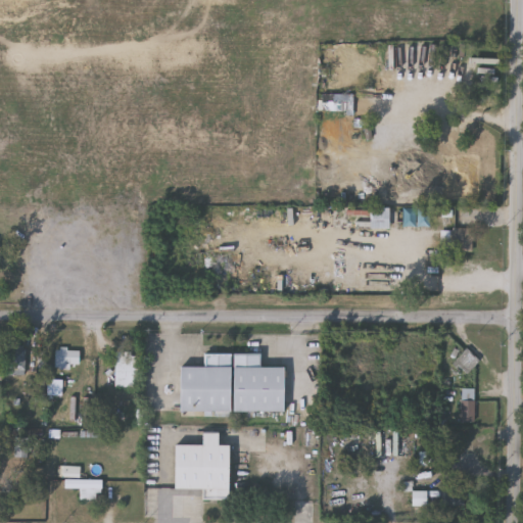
[(354,110),(323,110),(323,94),(354,94),(354,110)]
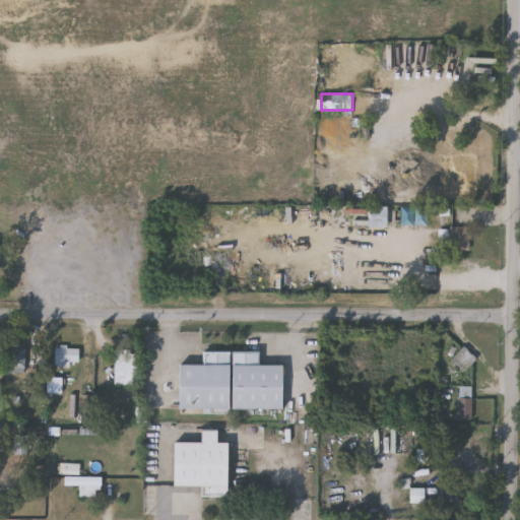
[(387,205),(387,225),(369,225),(369,205),(387,205)]
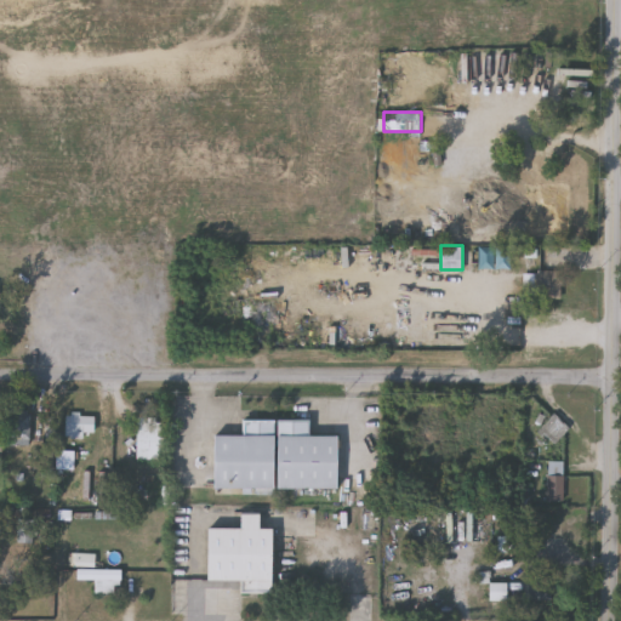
[(480,245),(511,245),(511,267),(480,267),(480,245)]
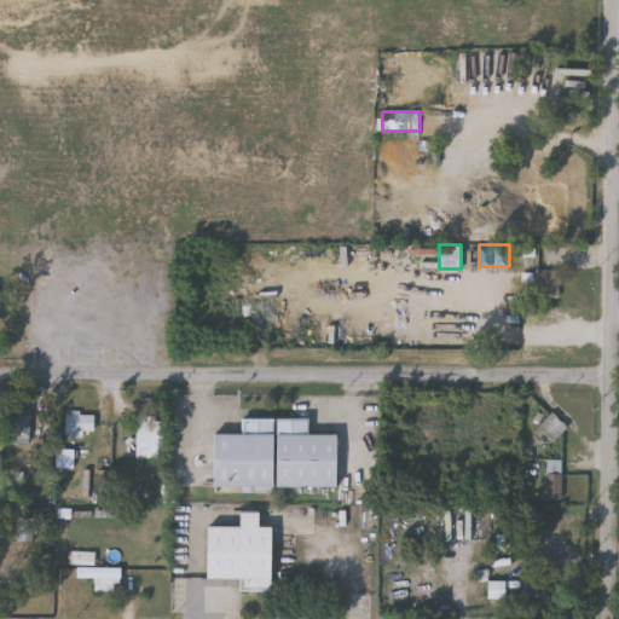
[(562,268),(562,298),(533,298),(533,268),(562,268)]
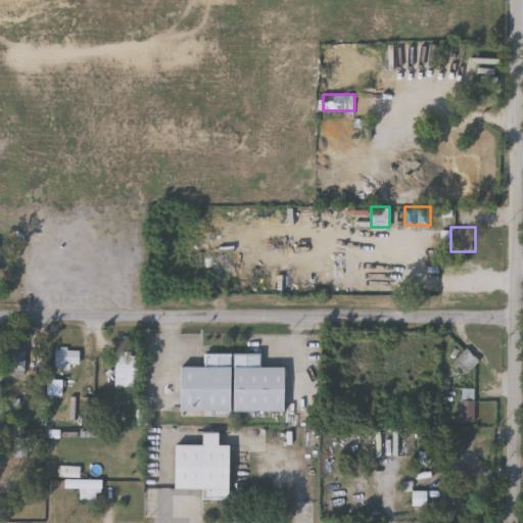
[(6,373),(6,344),(27,344),(27,373),(6,373)]
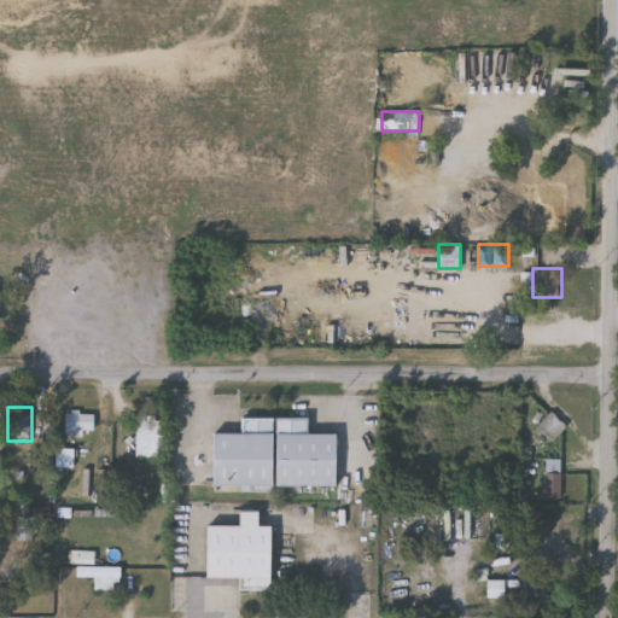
[(569,425),(553,443),(536,430),(552,410),(569,425)]
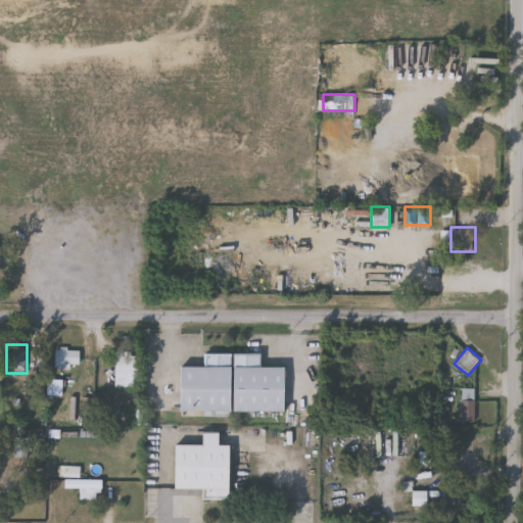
[(80,349),(80,368),(56,368),(56,349),(80,349)]
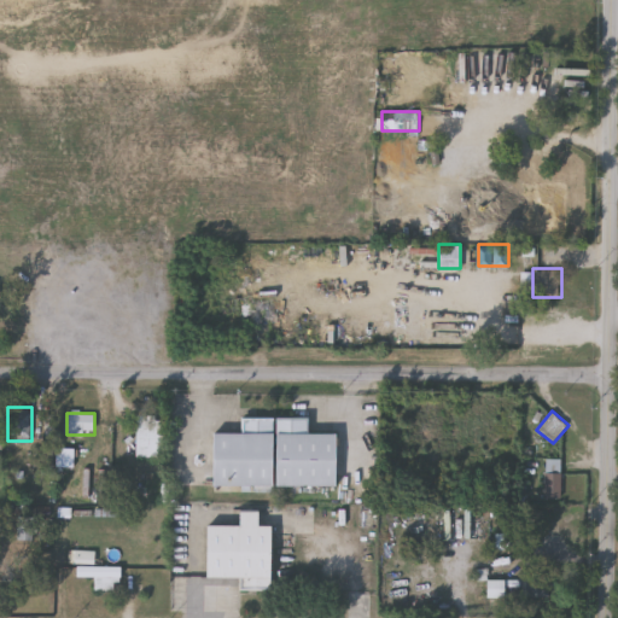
[(165,415),(165,456),(138,456),(138,415),(165,415)]
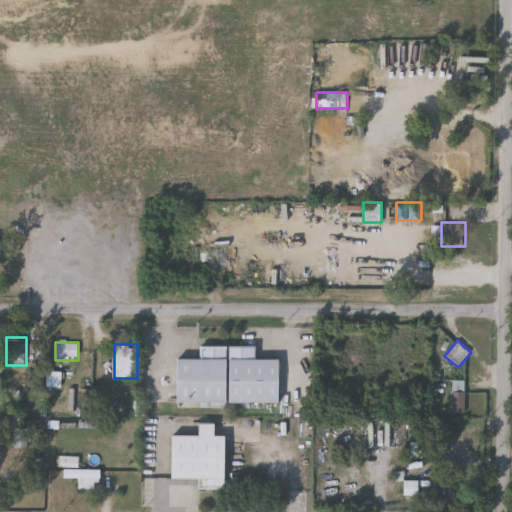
[(176,358),(201,359),(201,345),(226,346),(225,403),(176,402),(176,358)]
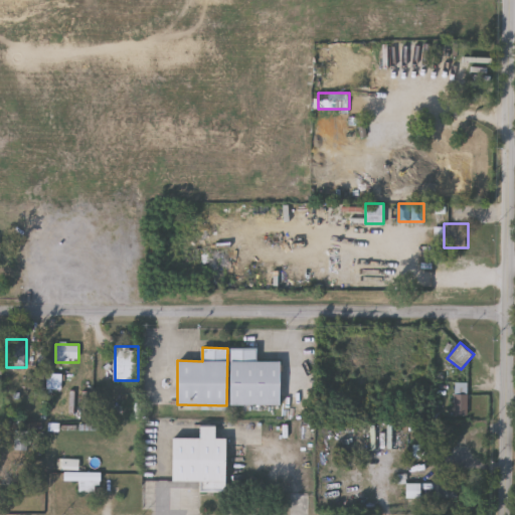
[(280,361),(280,405),(229,404),(230,347),(258,348),(258,361),(280,361)]
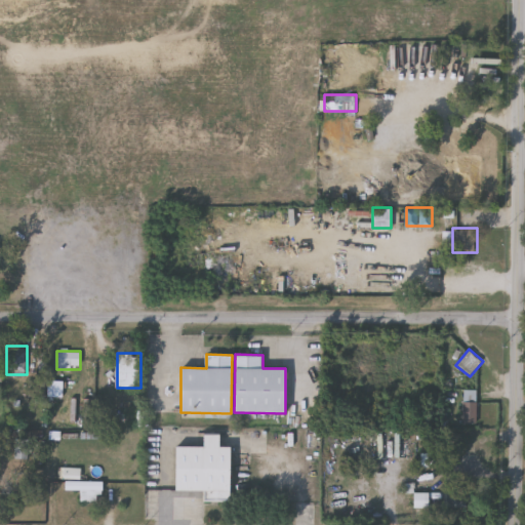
[(51,397),(49,382),(61,381),(63,395),(51,397)]
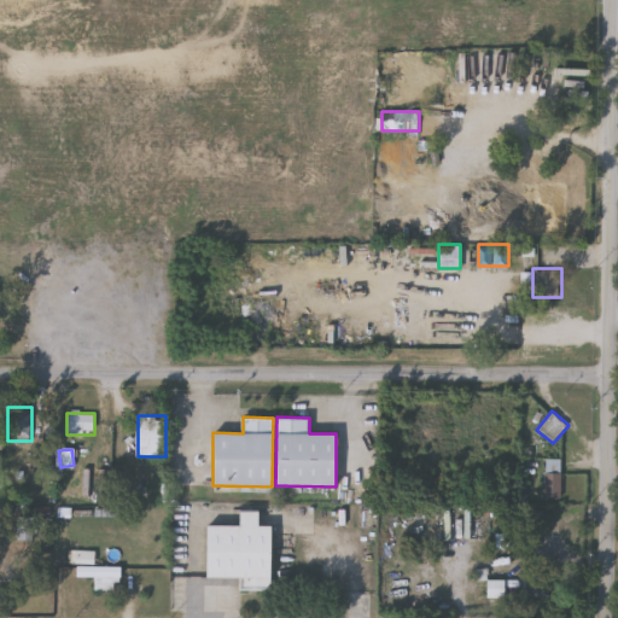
[(561,499),(546,499),(546,459),(561,459),(561,499)]
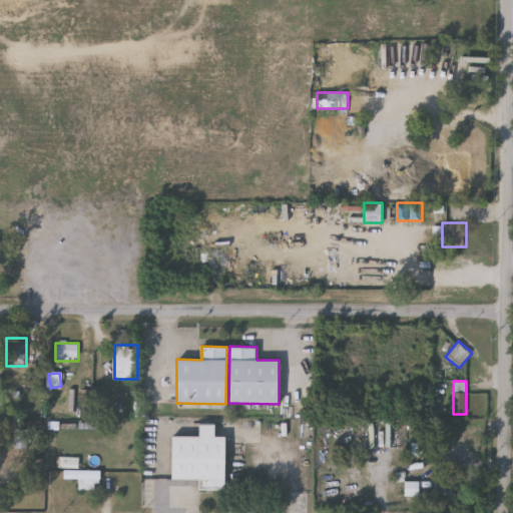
[(224,436),(224,488),(198,488),(198,478),(171,478),(171,436),(198,436),(199,423),(213,423),(213,436),(224,436)]
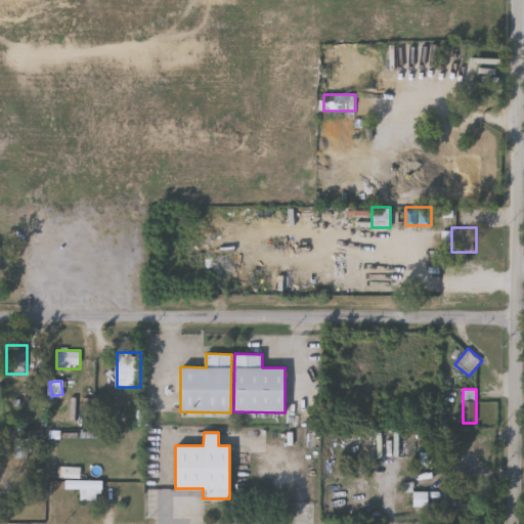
[(66,475),(66,467),(79,468),(79,476),(66,475)]
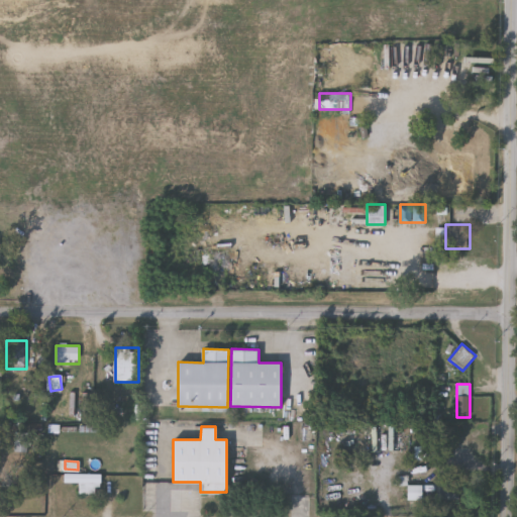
[(100,473),(100,492),(81,492),(81,482),(65,482),(65,473),(100,473)]
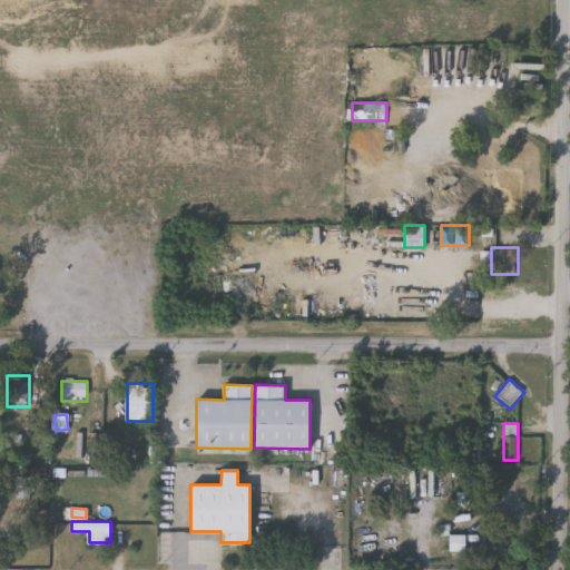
[(505,550),(481,550),(481,530),(505,530),(505,550)]
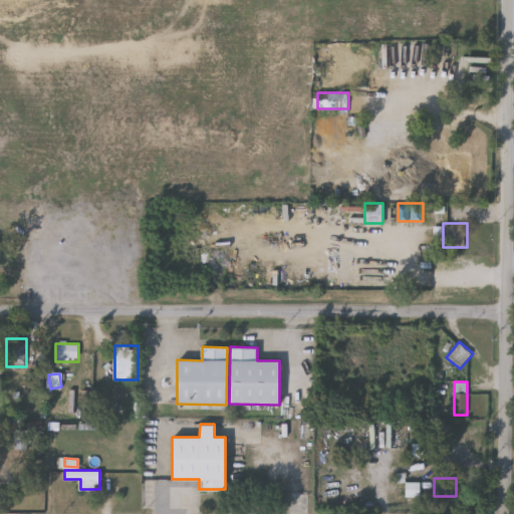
[(407,496),(406,483),(419,483),(419,496),(407,496)]
